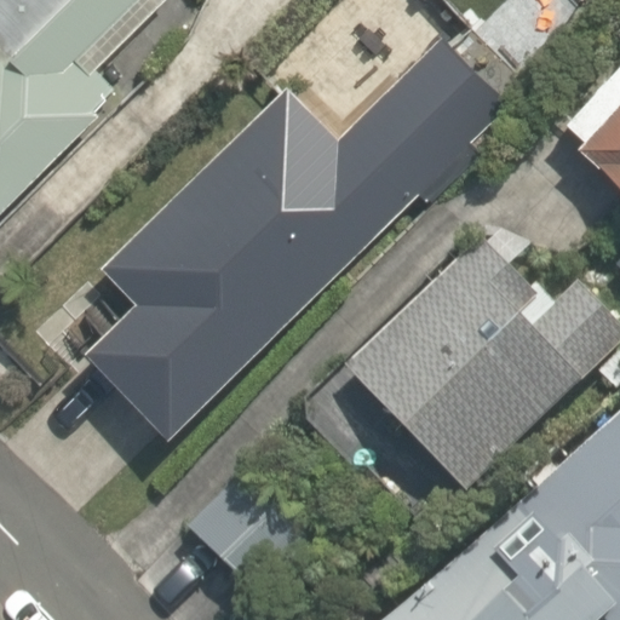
[(0,0),(0,204),(4,208),(104,109),(97,102),(116,82),(84,49),(133,0),(0,0)]
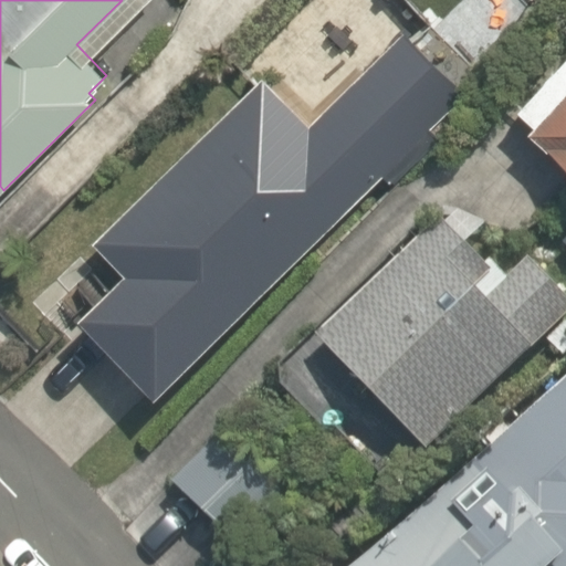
[(538,124),(565,149),(565,63),(527,106),(543,119),(538,124)]
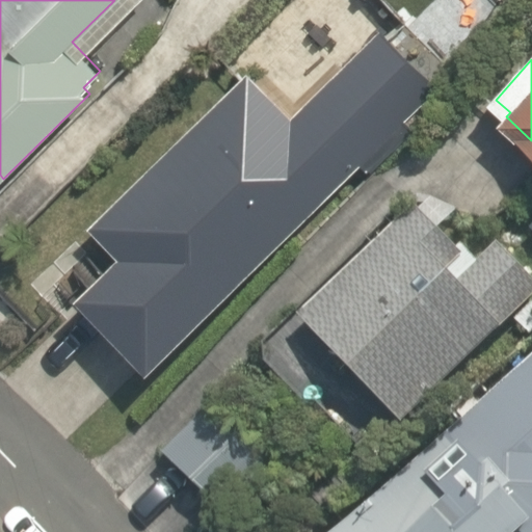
[(94,220),(193,325),(363,163),(370,170),(419,124),(361,62),(300,121),(251,69),(94,220)]
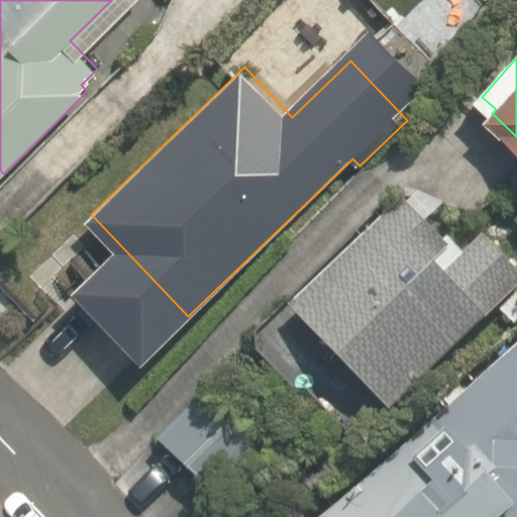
[(293,307),(392,413),(493,318),(491,315),(516,290),(516,265),(488,234),(467,253),(451,237),(446,242),(406,200),(405,201),(293,307)]
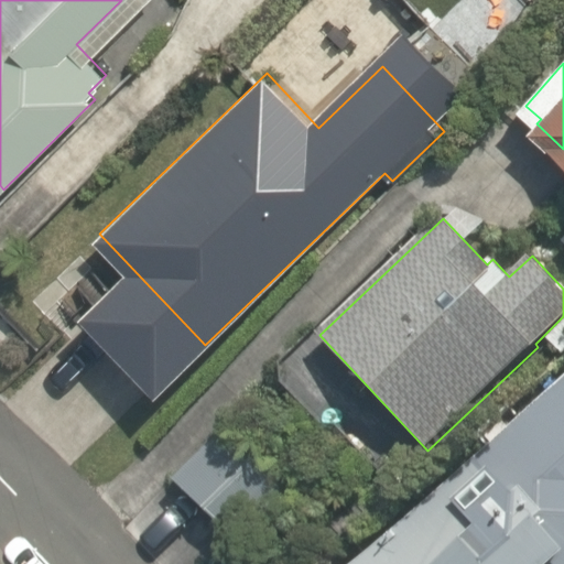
[(246,408),(171,485),(226,538),(300,461),(246,408)]
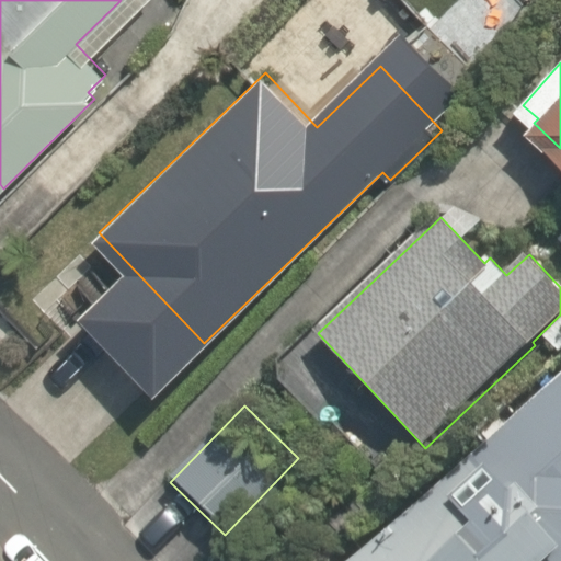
[(487,546),(451,512),(403,560),(560,560),(560,538),(544,556),(510,523),(487,546)]
